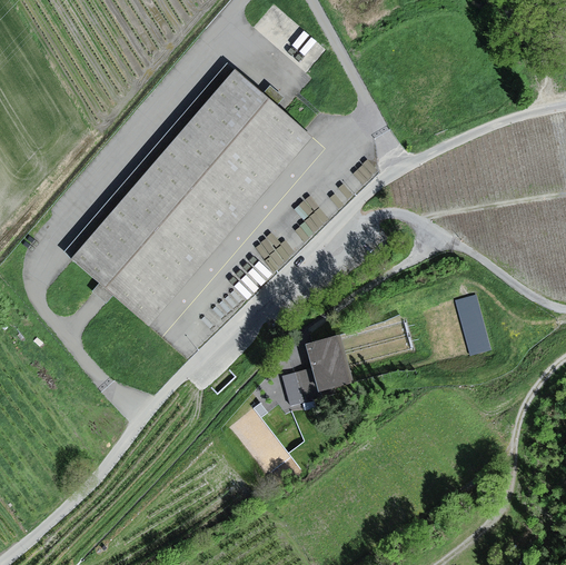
[(235,70),(69,258),(144,324),(309,135),(235,70)]
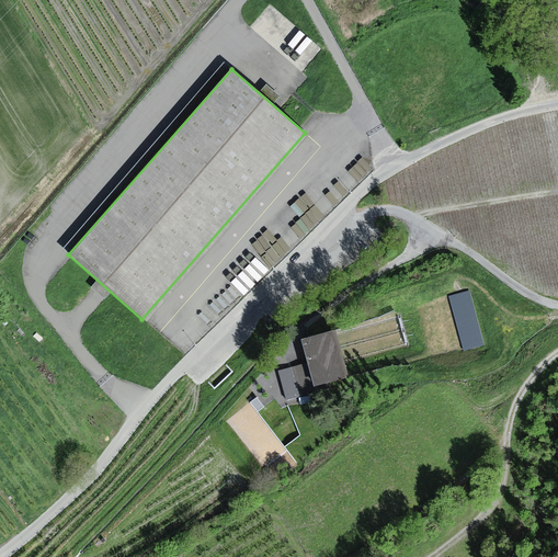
[(294,218),(303,227),(314,217),(304,207),(311,200),(302,189),(289,200),(300,212),(294,218)]
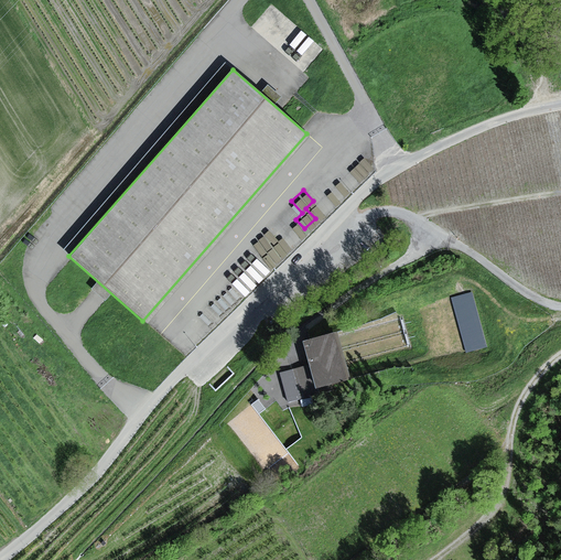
[(462,346),(485,341),(471,286),(449,291),(462,346)]
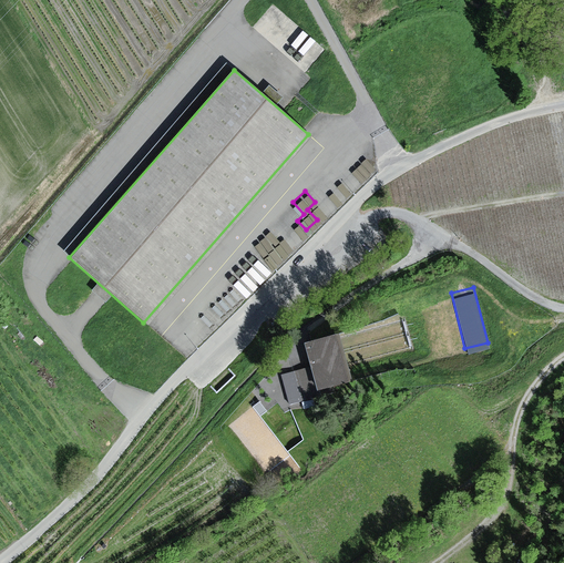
[(349,378),(337,330),(303,339),(315,387),(349,378)]
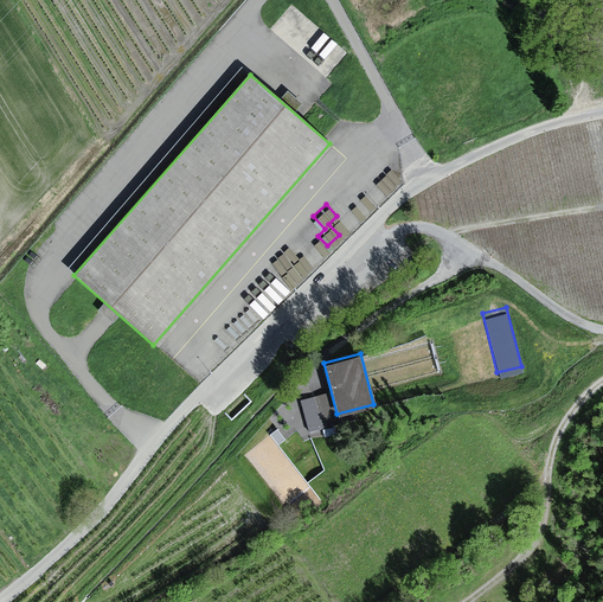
[(329,411),(322,388),(297,395),(306,427),(329,420),(327,412),(329,411)]
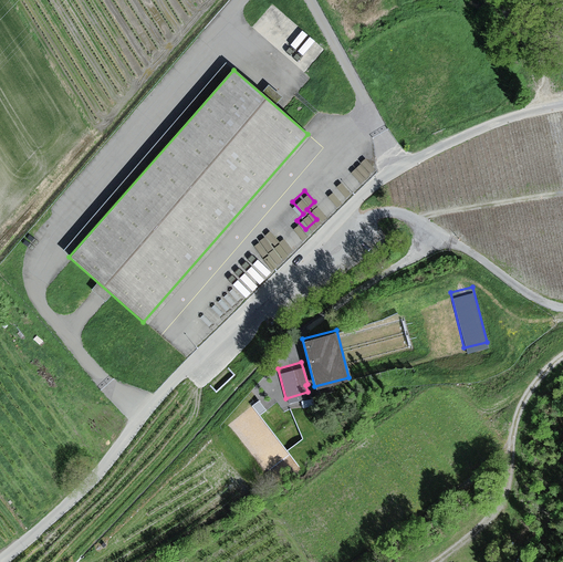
[(52,533),(44,539),(51,547),(58,540),(52,533)]
